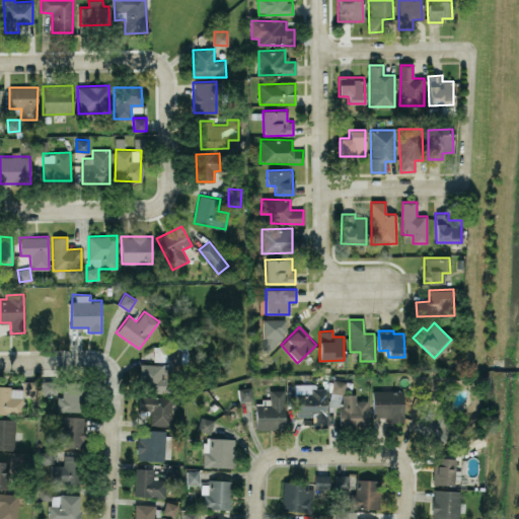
[(169,391),(169,365),(141,364),(140,390),(169,391)]
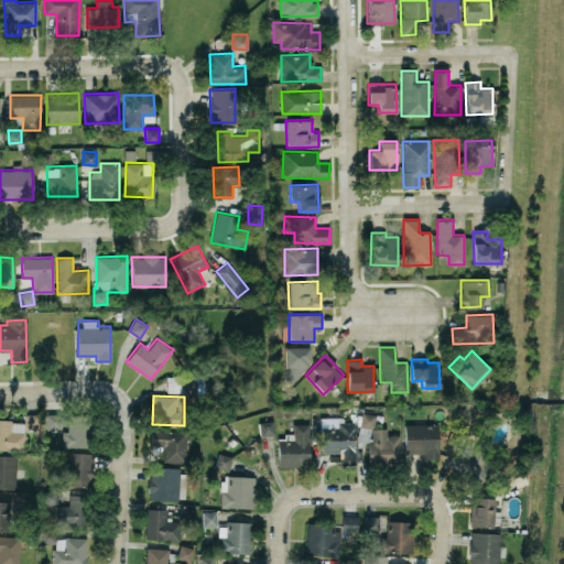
[(376,414),(362,412),(360,425),(373,427),(376,414)]
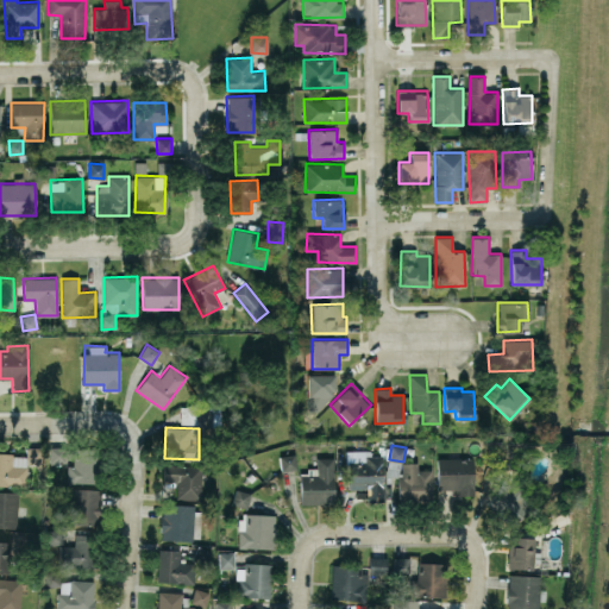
[(49,463),(63,463),(64,447),(49,447),(49,463)]
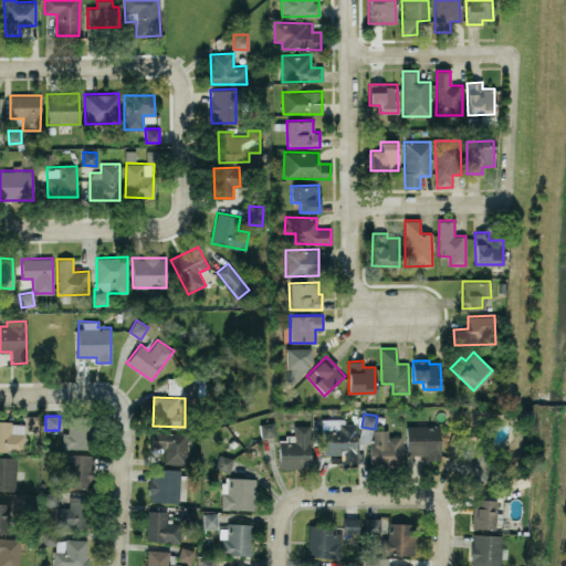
[(62,448),(90,449),(91,418),(65,417),(65,432),(62,432),(62,448)]
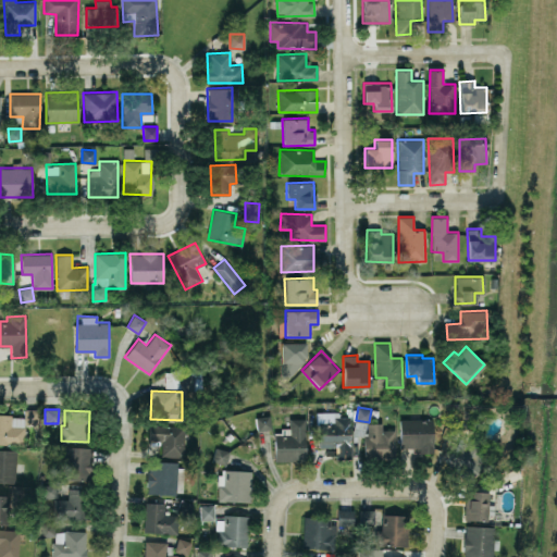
[(350,416),(338,416),(338,411),(318,411),(318,447),(335,447),(335,457),(351,457),(350,416)]
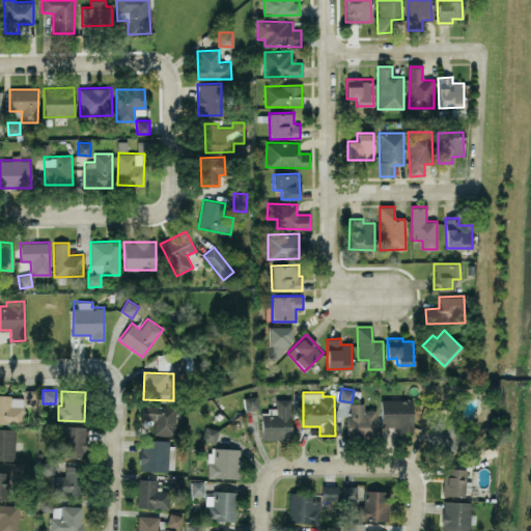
[(0,423),(23,424),(24,396),(0,395),(0,423)]
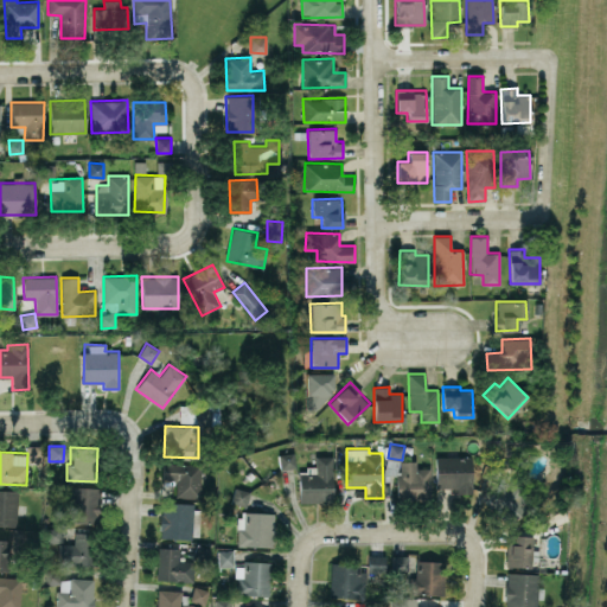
[(279,454),(281,470),(295,467),(293,452),(279,454)]
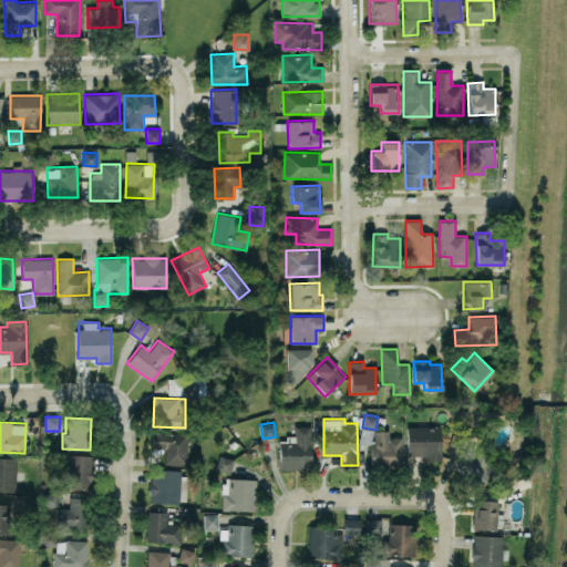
[(311,468),(310,425),(295,425),(295,437),(278,439),(279,470),(311,468)]
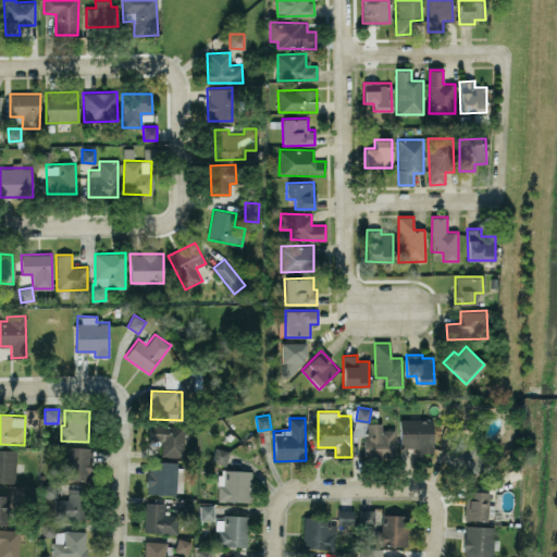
[(434,453),(433,418),(399,419),(400,448),(419,447),(419,453),(434,453)]
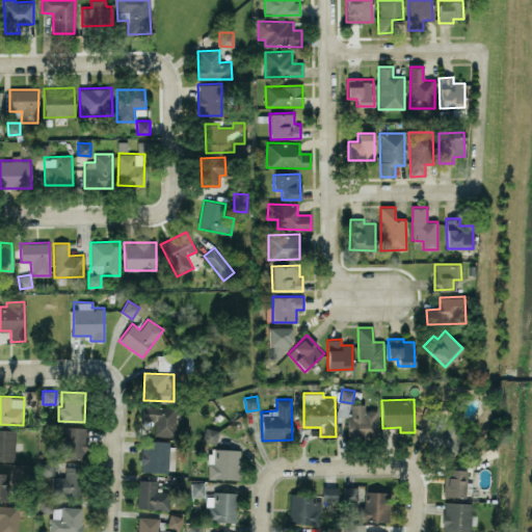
[(365,410),(365,404),(348,404),(349,437),(377,436),(376,409),(365,410)]
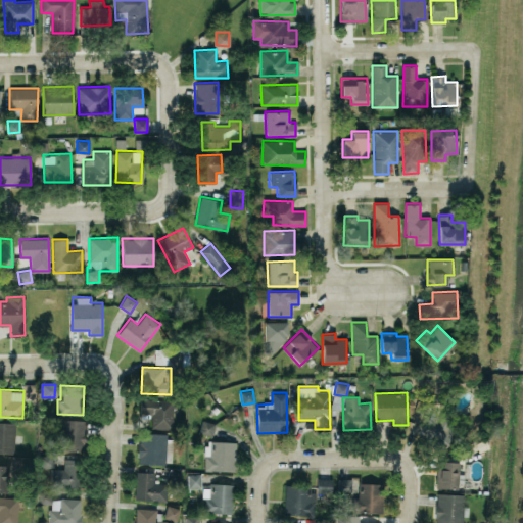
[(151,414),(151,428),(172,429),(173,399),(140,398),(140,414),(151,414)]
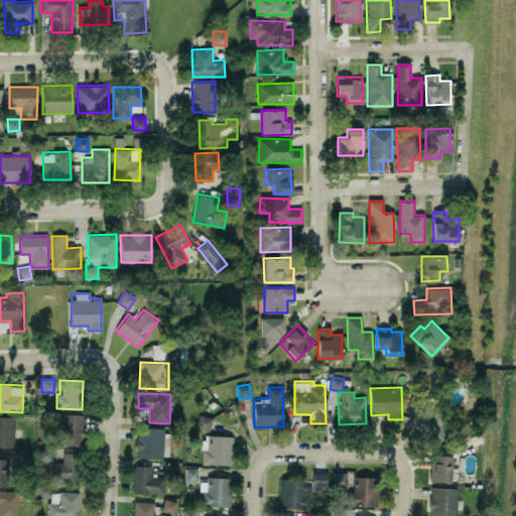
[(448,430),(431,411),(417,424),(434,442),(448,430)]
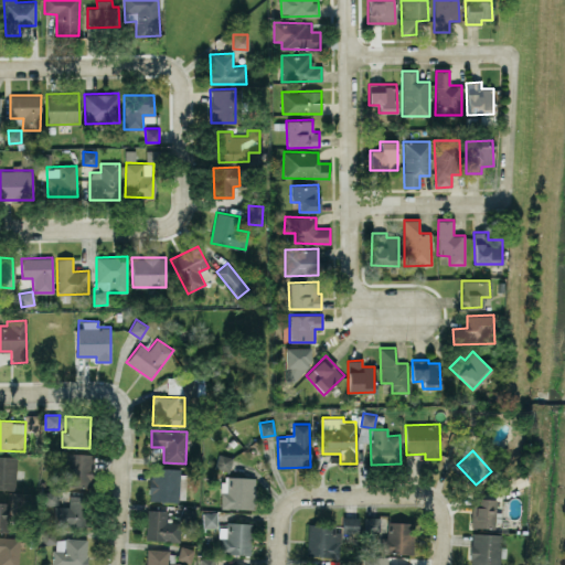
[(89,487),(91,454),(63,452),(62,486),(89,487)]
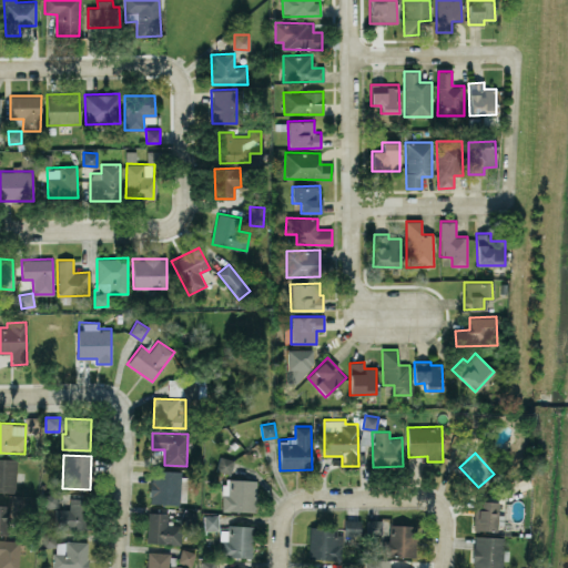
[(234,460),(221,456),(216,469),(230,474),(234,460)]
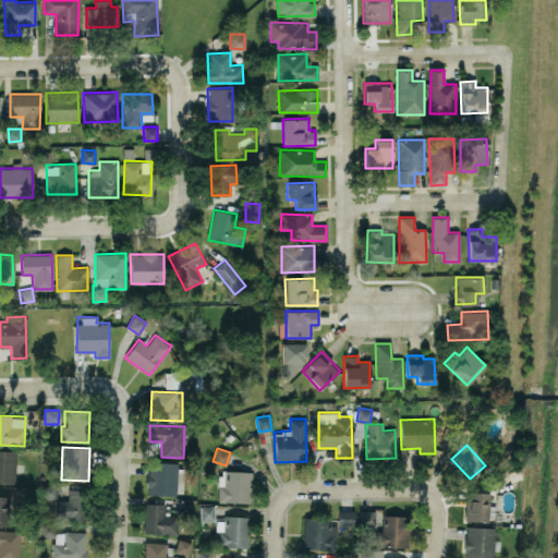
[(0,482),(15,483),(15,450),(0,449),(0,482)]
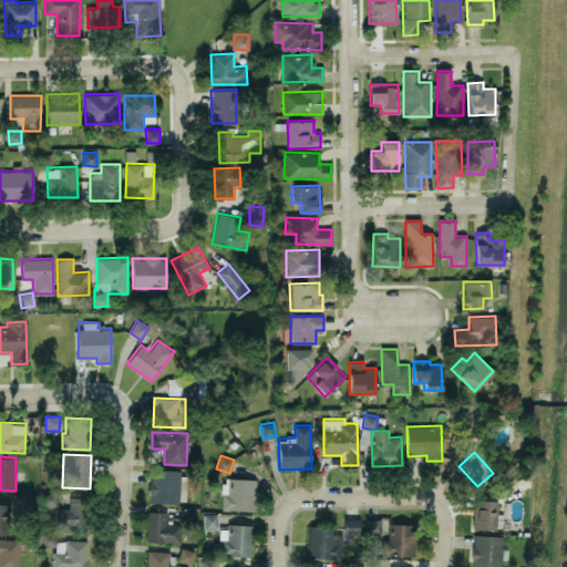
[(186,503),(187,471),(158,470),(158,476),(150,476),(148,501),(186,503)]
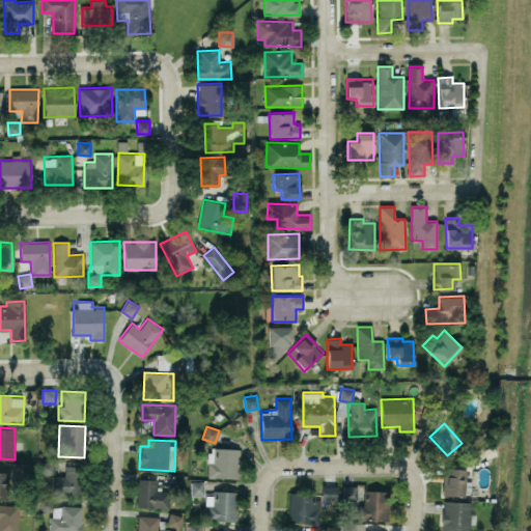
[(207,477),(239,478),(240,448),(208,448),(207,477)]
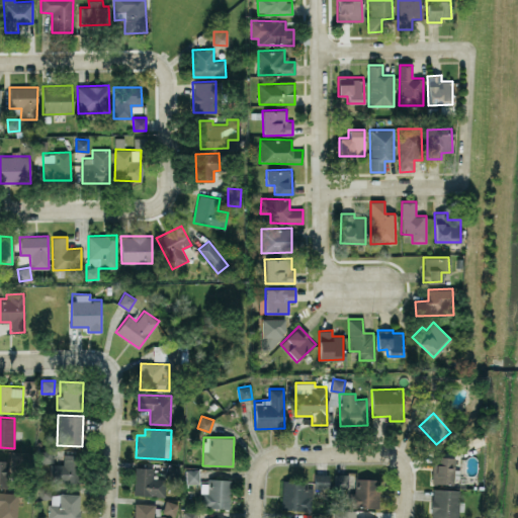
[(52,462),(52,450),(40,450),(40,462),(52,462)]
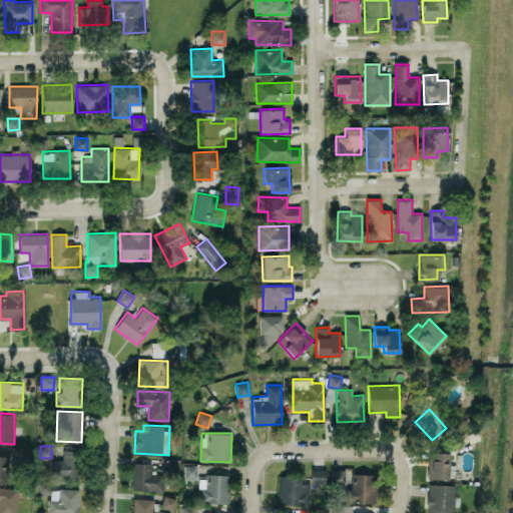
[(50,459),(50,476),(78,477),(79,450),(63,450),(62,460),(50,459)]
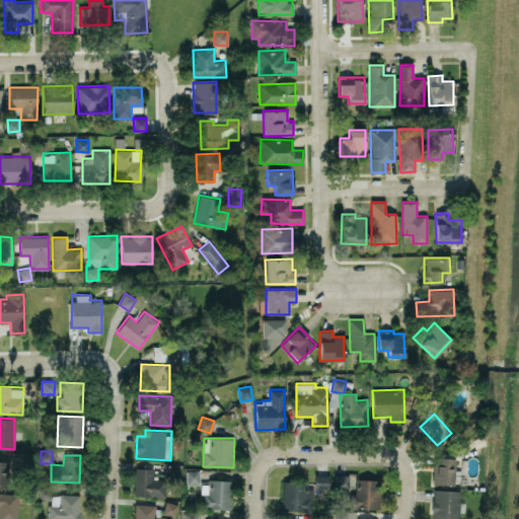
[(433,484),(455,485),(456,458),(434,457),(433,484)]
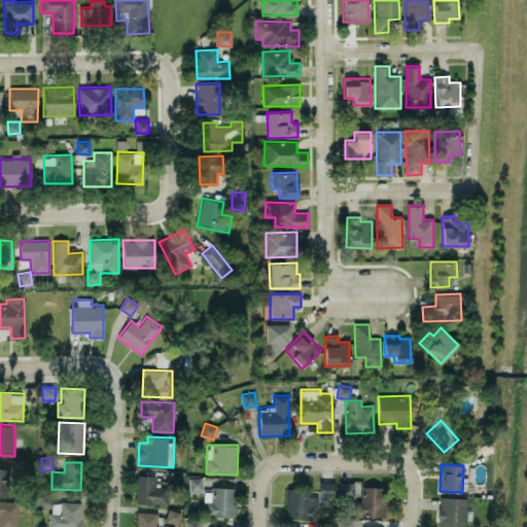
[(8,468),(0,467),(0,494),(8,495),(8,468)]
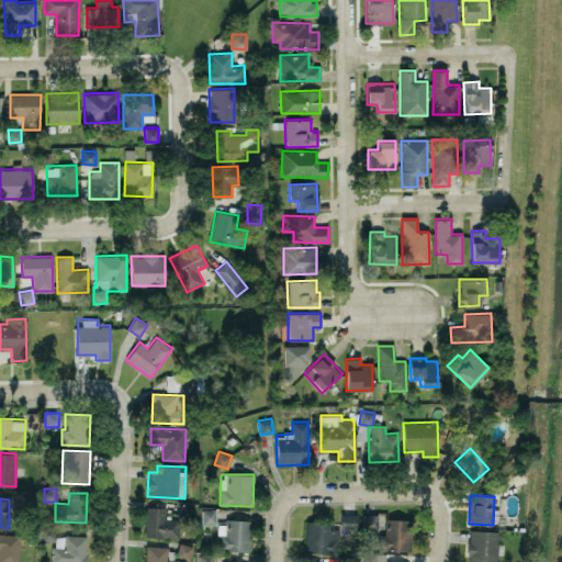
[(166,507),(146,506),(145,537),(180,538),(180,519),(166,518),(166,507)]
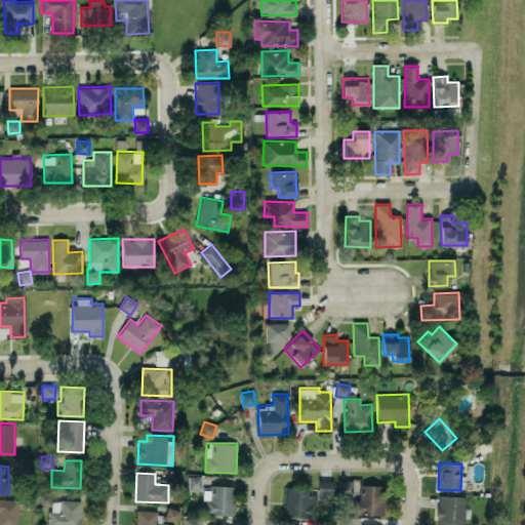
[(202,489),(202,476),(189,476),(189,489),(202,489)]
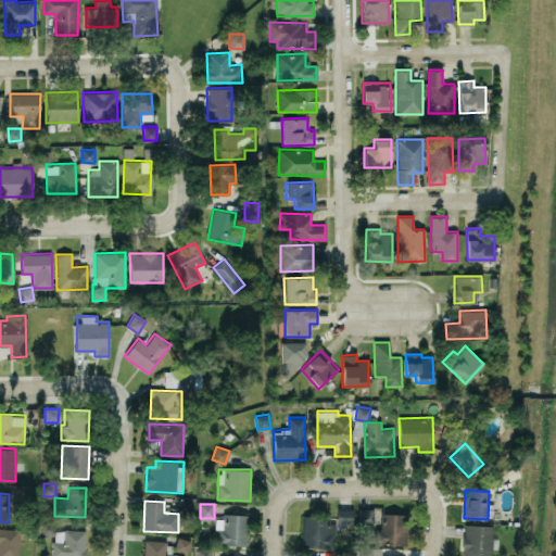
[(337,523),(353,523),(353,508),(337,508),(337,523)]
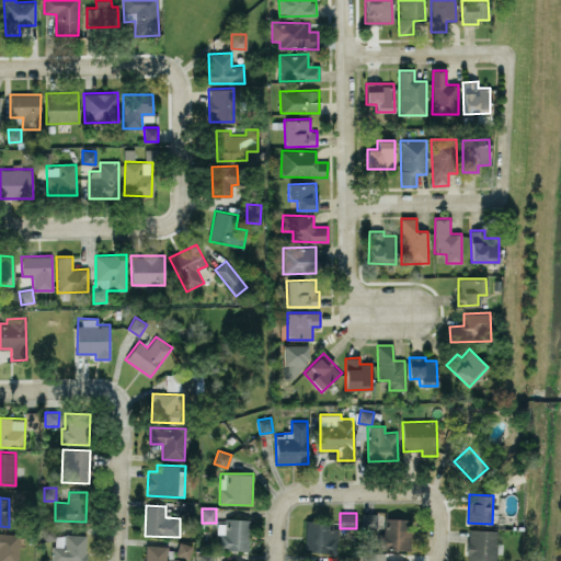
[(376,513),(363,514),(364,528),(377,527),(376,513)]
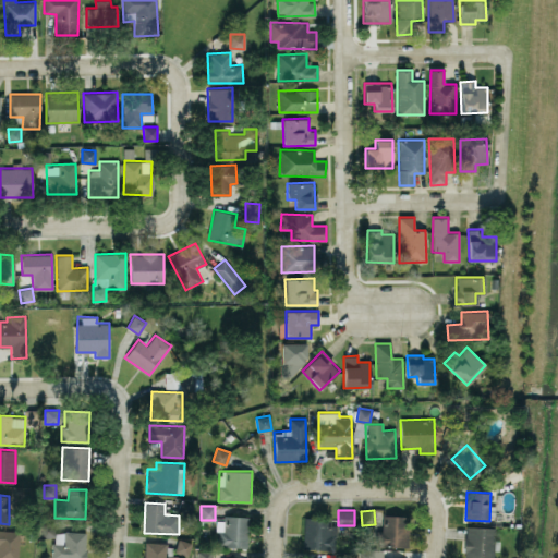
[(407,546),(408,516),(383,514),(381,530),(376,530),(376,546),(407,546)]
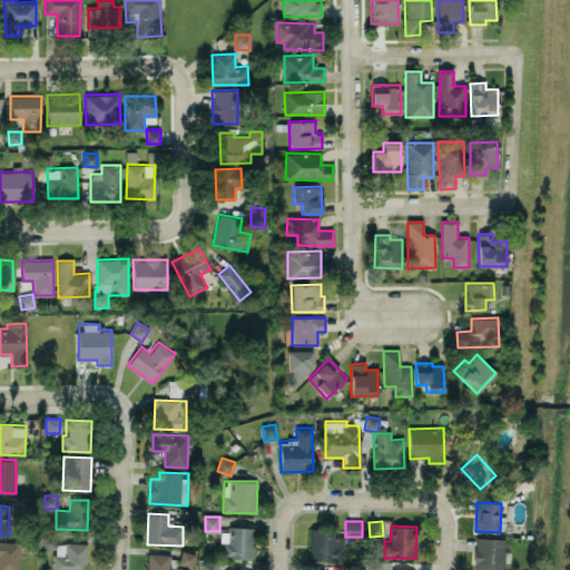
[(253,529),(223,528),(222,558),(253,559),(253,529)]
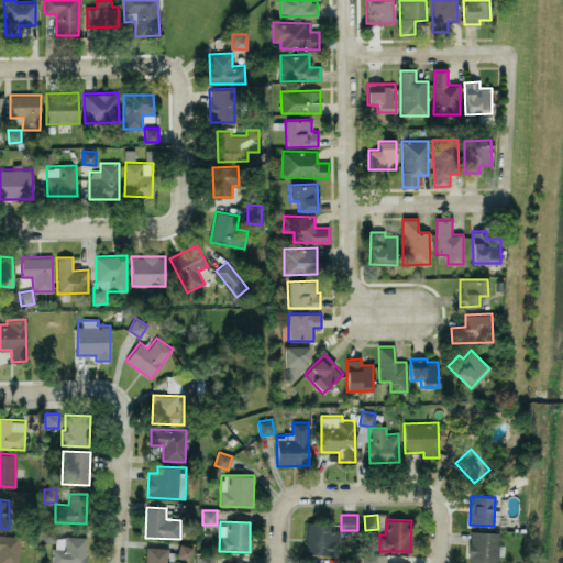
[(306,554),(338,554),(338,522),(307,521),(306,554)]
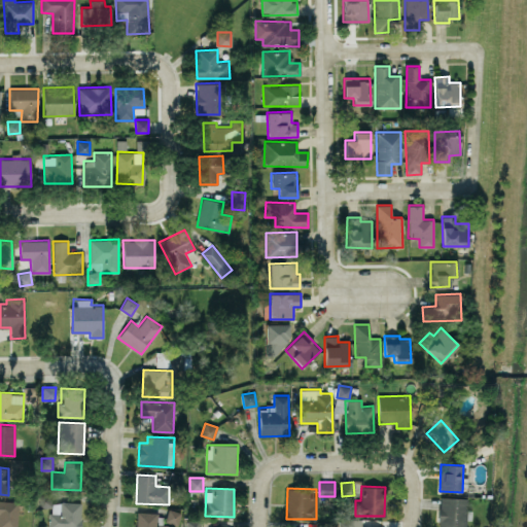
[(465,526),(466,497),(440,496),(437,526),(465,526)]
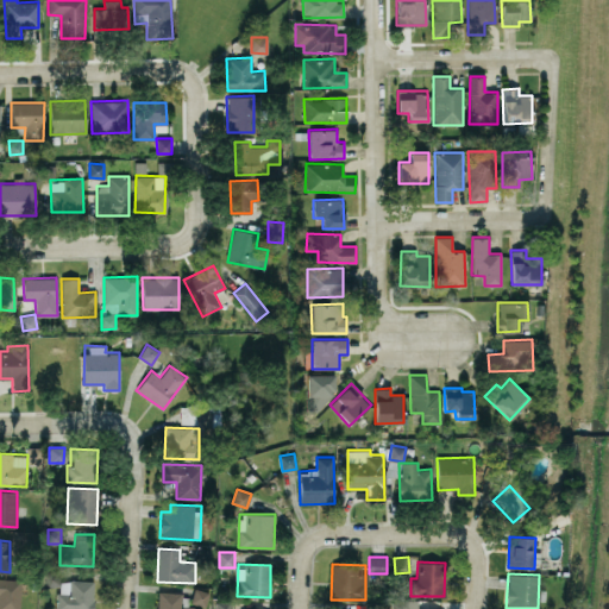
[(0,608),(19,608),(20,578),(0,578),(0,608)]
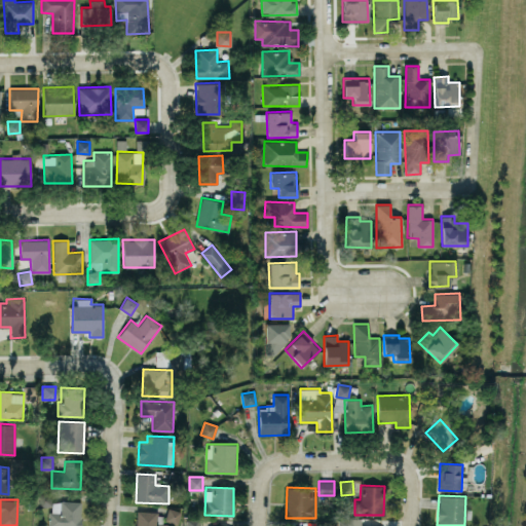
[(49,525),(80,525),(81,501),(50,501),(49,525)]
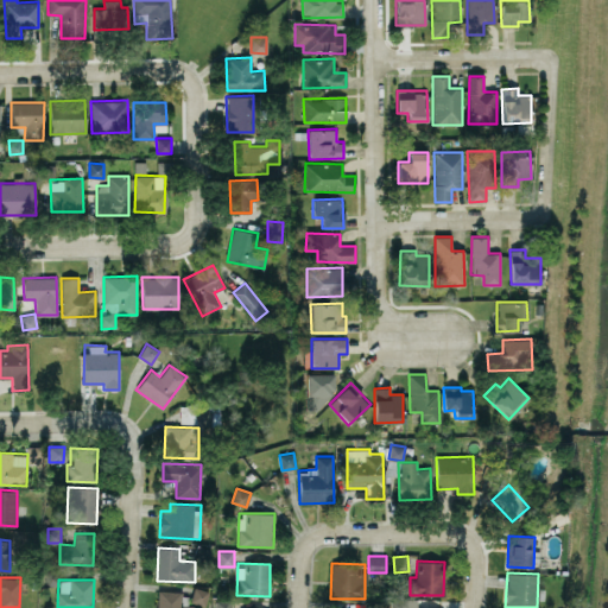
[(206,605),(209,591),(195,587),(190,601),(206,605)]
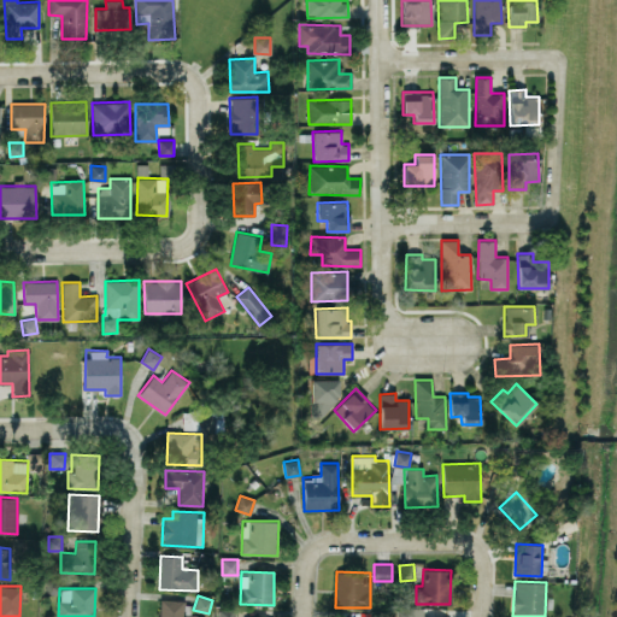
[(197,616),(198,613),(183,613),(183,599),(159,599),(158,616),(197,616)]
